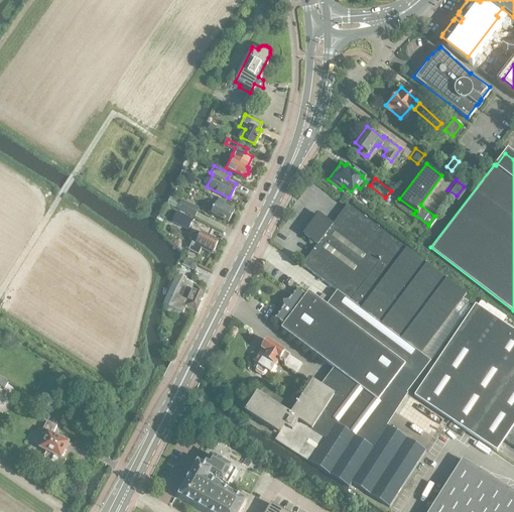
[(168,195),(165,201),(184,210),(193,214),(197,207),(180,198),(179,200),(168,195)]
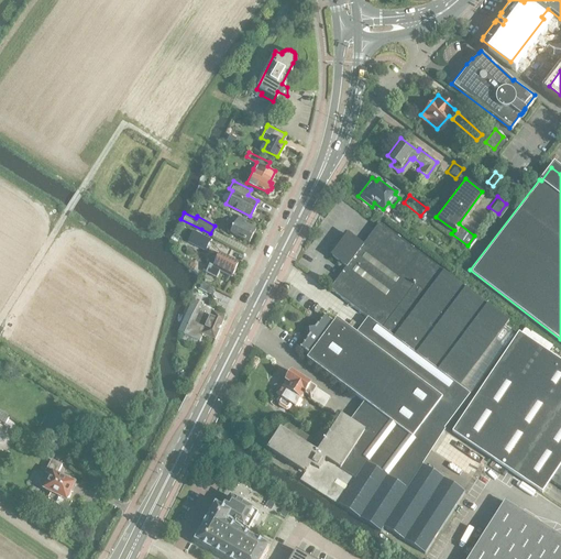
[(229,230),(248,239),(254,225),(243,219),(245,216),(238,212),(233,221),(230,220),(228,220),(227,221),(224,225),(224,227),(226,228),(229,230)]
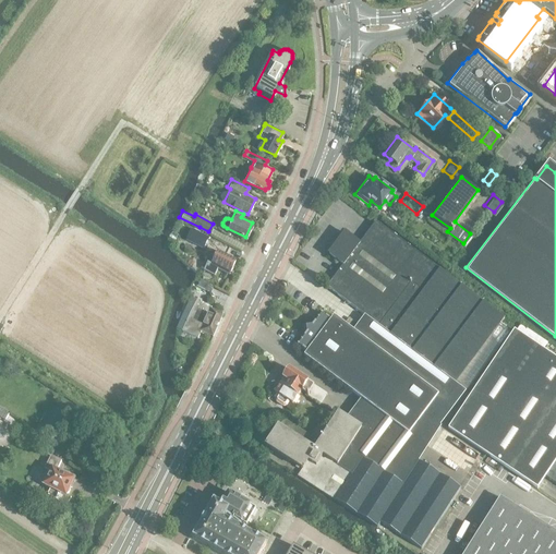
[(502,314),(400,238),(374,218),(358,240),(343,229),(327,251),(341,261),(325,284),(351,303),(363,312),(351,328),(331,313),(329,317),(319,310),(295,342),(305,350),(302,353),(353,392),(359,395),(425,445),(442,422),(439,421),(464,388),(509,328),(497,320),(502,314)]
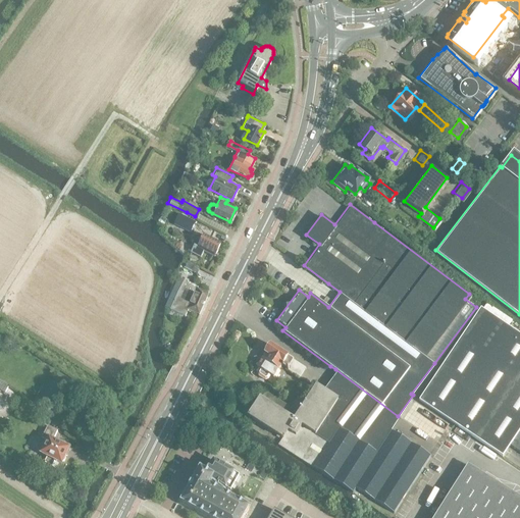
[(187,212),(184,219),(192,223),(195,216),(187,212)]
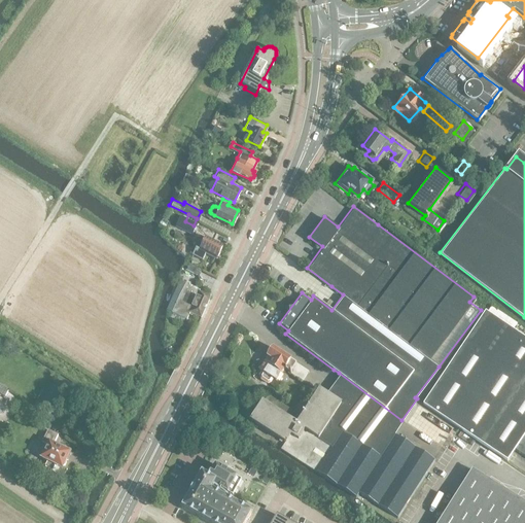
[(179,238),(194,246),(191,251),(202,256),(204,251),(215,256),(221,242),(204,234),(198,245),(196,241),(201,231),(186,223),(179,238)]
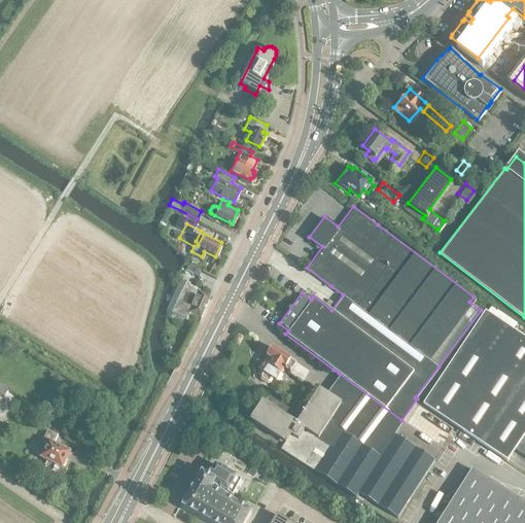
[(189,269),(197,273),(200,267),(188,260),(185,267),(189,269)]
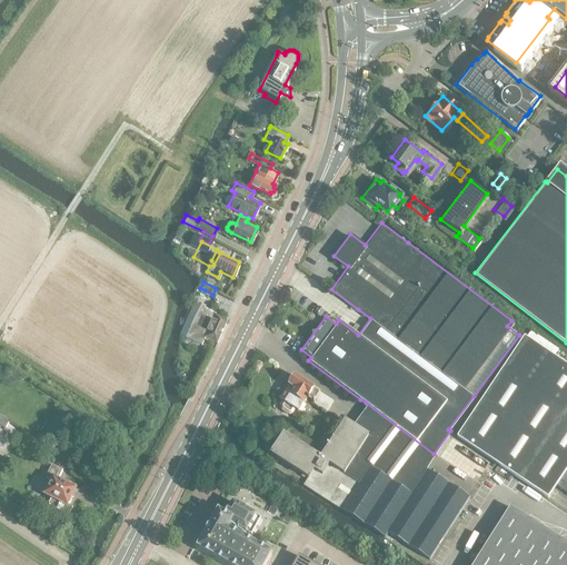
[(202,334),(216,338),(226,316),(212,310),(214,308),(192,299),(187,311),(178,331),(200,340),(202,334)]
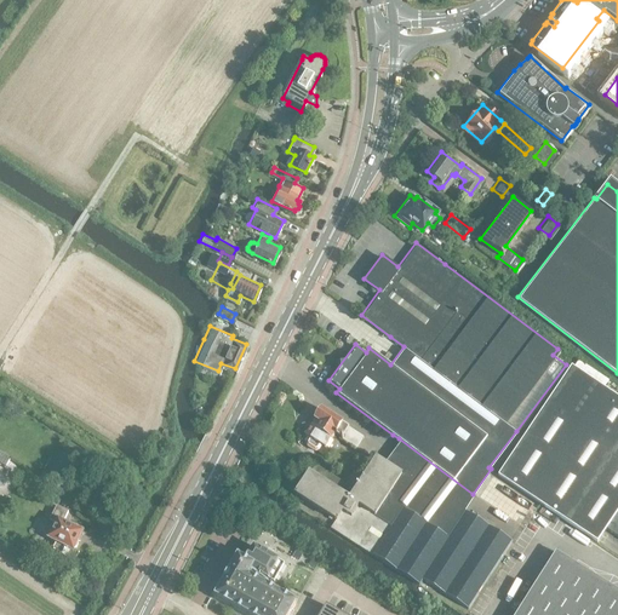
[(387,349),(383,355),(392,361),(395,354),(387,349)]
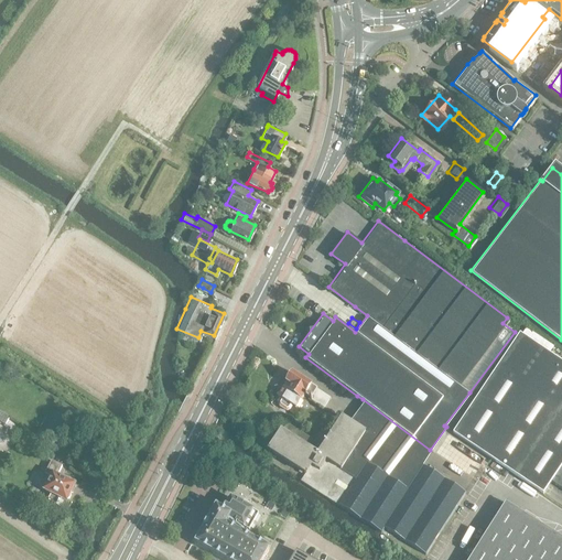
[(561,359),(518,330),(451,430),(542,488),(549,478),(561,486),(561,359)]
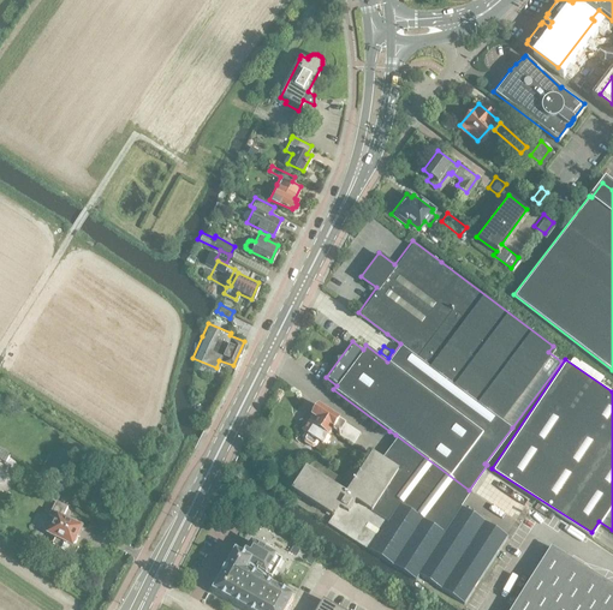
[(358,430),(317,402),(316,404),(313,404),(310,407),(310,411),(311,411),(310,413),(311,413),(308,418),(307,418),(301,428),(304,430),(302,435),(302,438),(309,443),(313,443),(316,438),(320,441),(329,426),(351,441),(358,430)]
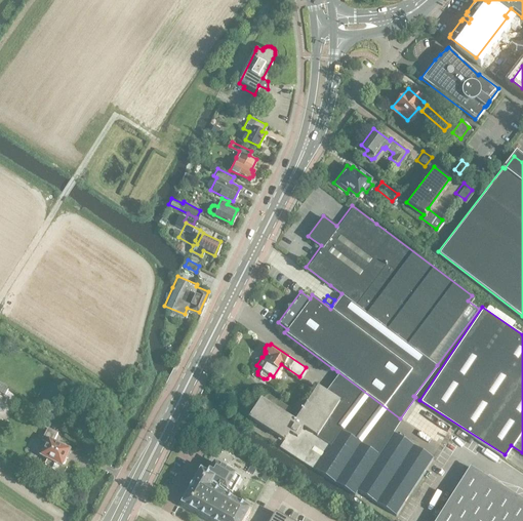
[(400,418),(389,410),(337,371),(324,390),(317,386),(306,403),(297,397),(291,407),(266,391),(249,415),(282,437),(279,442),(292,451),(292,452),(340,484),(353,491),(356,487),(394,513),(432,455),(393,430),(400,418)]
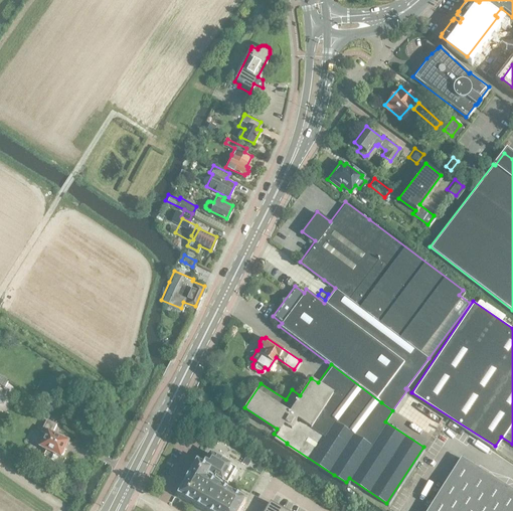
[(40,388),(48,392),(57,374),(50,370),(40,388)]
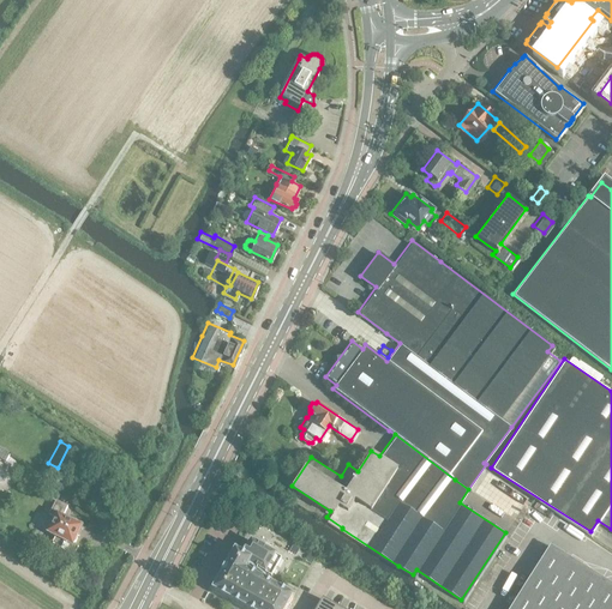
[(0,456),(4,458),(10,450),(0,442),(0,456)]
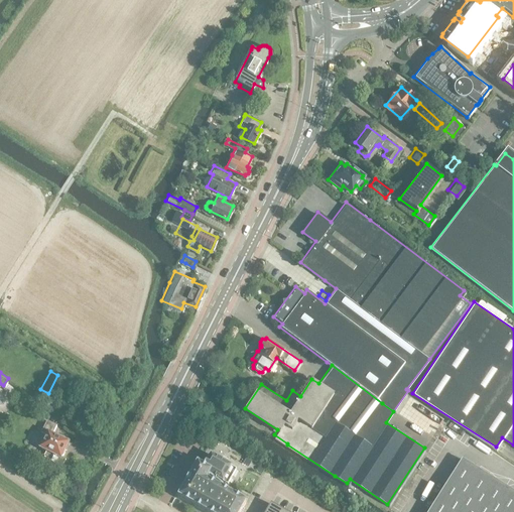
[(58,454),(66,439),(49,431),(53,423),(44,419),(38,430),(44,433),(39,444),(46,448),(44,454),(51,457),(53,452),(58,454)]
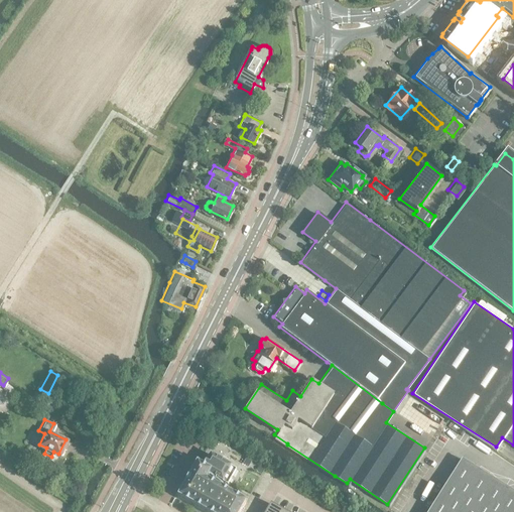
[(244,499),(235,493),(205,477),(208,471),(226,481),(235,466),(210,452),(203,464),(197,461),(178,494),(211,511),(236,511),(239,509),(241,504),(244,499)]
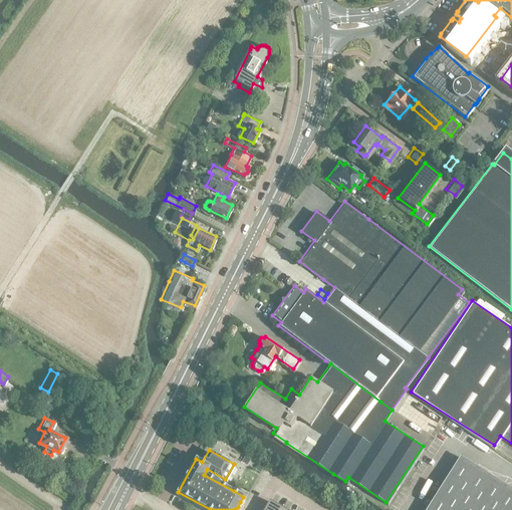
[(238,459),(245,462),(248,457),(241,453),(238,459)]
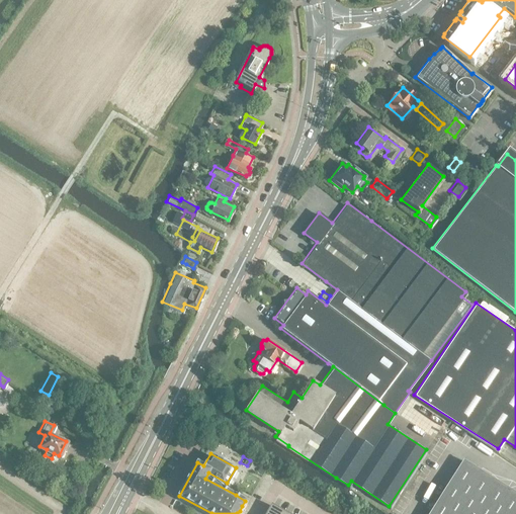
[(515,513),(515,492),(462,458),(427,513),(515,513)]
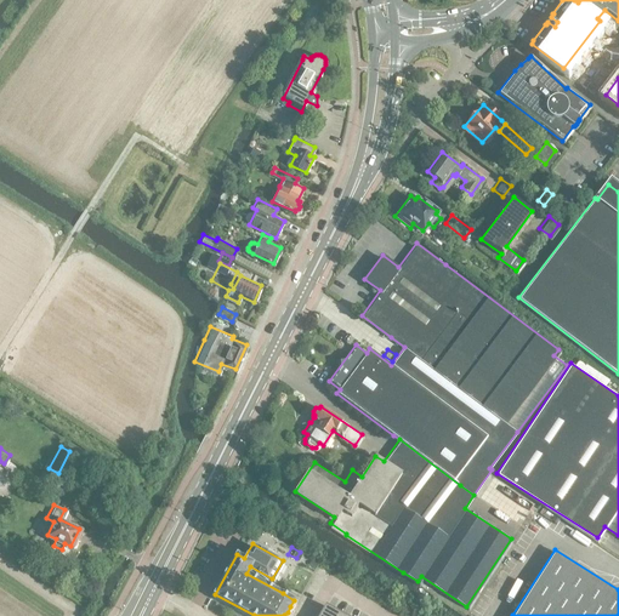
[(324,603),(316,615),(336,615),(340,611),(324,603)]
